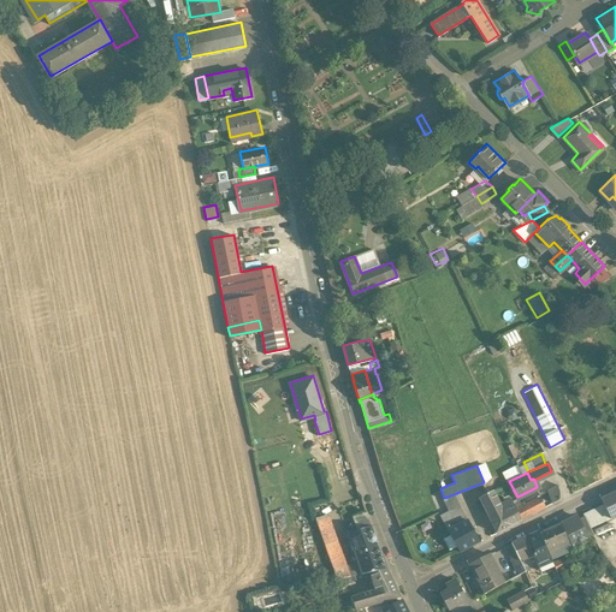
[(558,483),(549,488),(554,501),(561,498),(558,483)]
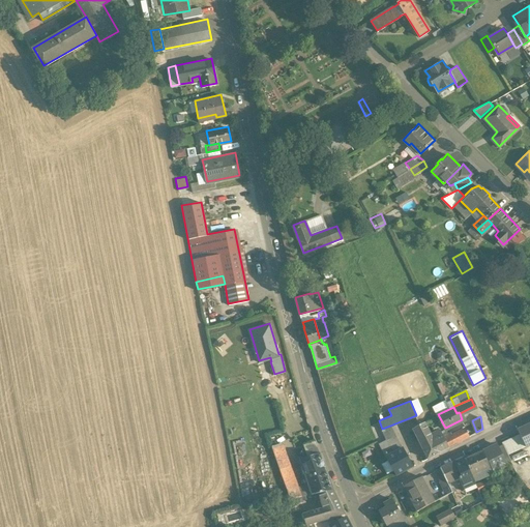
[(432,436),(424,421),(412,428),(428,458),(448,446),(443,436),(441,431),(432,436)]
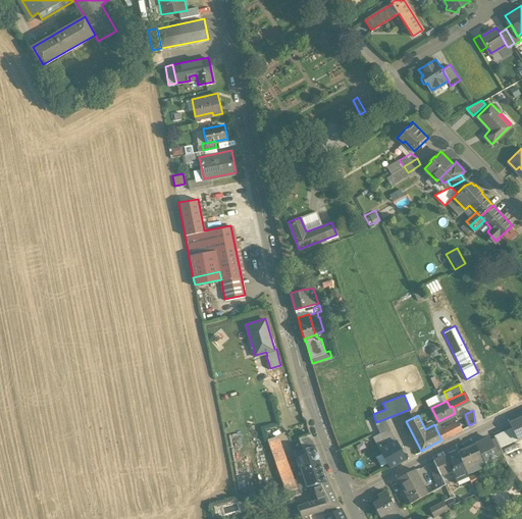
[(521,416),(510,423),(511,425),(517,438),(521,436),(521,435),(521,416)]
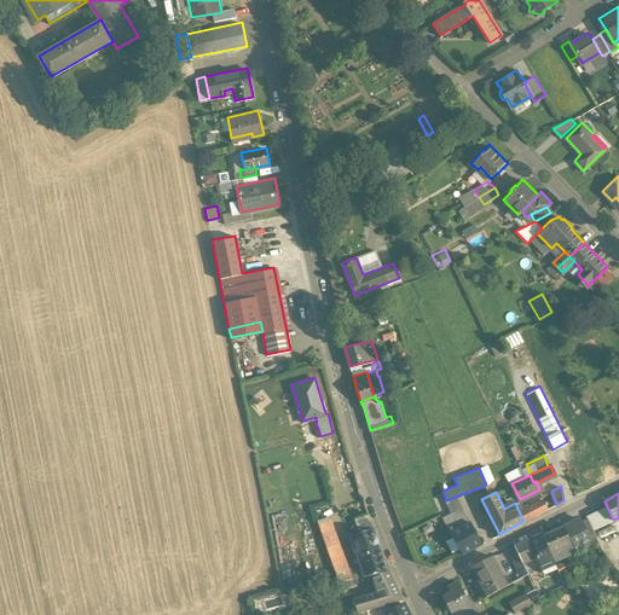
[(543,499),(528,506),(526,504),(518,509),(524,521),(548,509),(544,502),(543,499)]
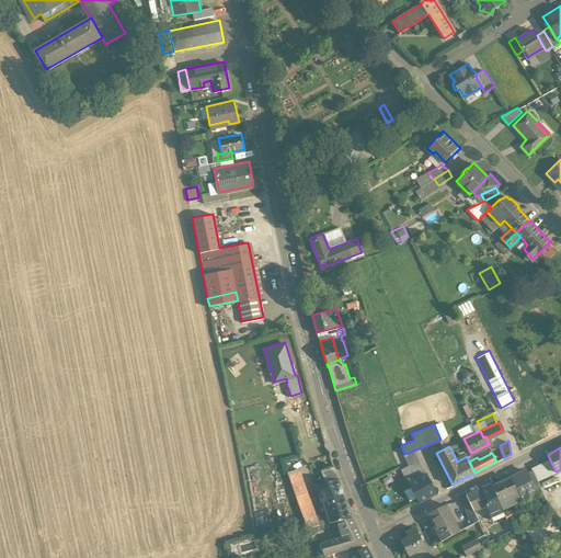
[(537,480),(556,471),(549,457),(530,466),(531,469),(537,480)]
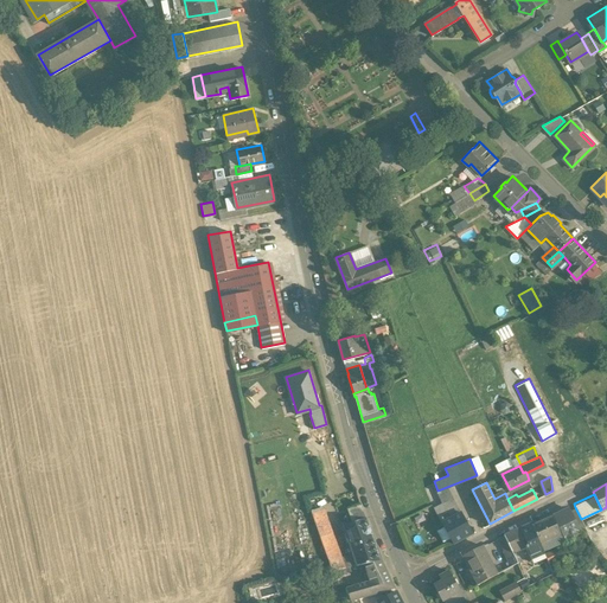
[(449,498),(434,506),(442,521),(457,513),(449,498)]
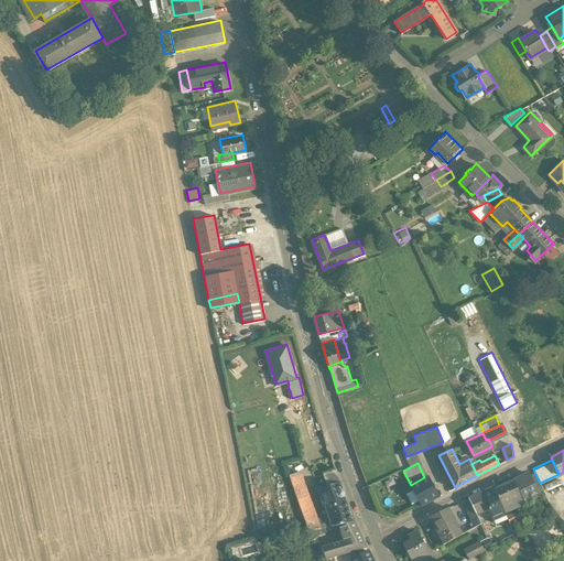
[(335,467),(322,472),(327,487),(340,482),(335,467)]
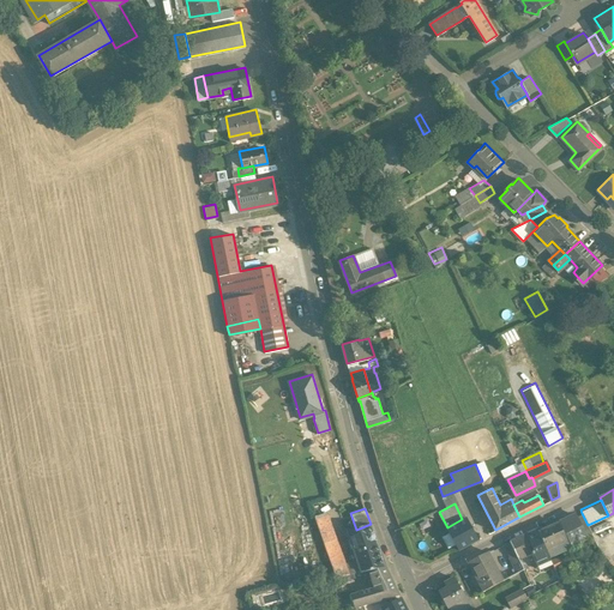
[(326,512),(323,513),(323,512),(313,515),(319,532),(330,529),(331,527),(326,512)]
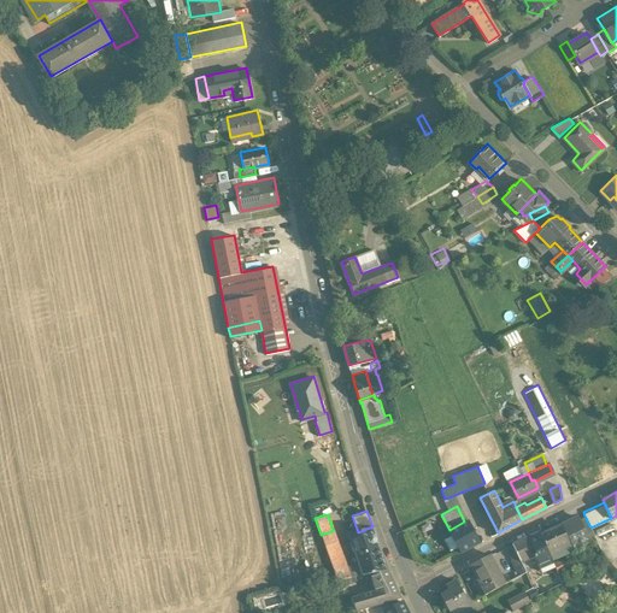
[(577,516),(563,523),(575,547),(589,541),(588,538),(579,519),(577,516)]
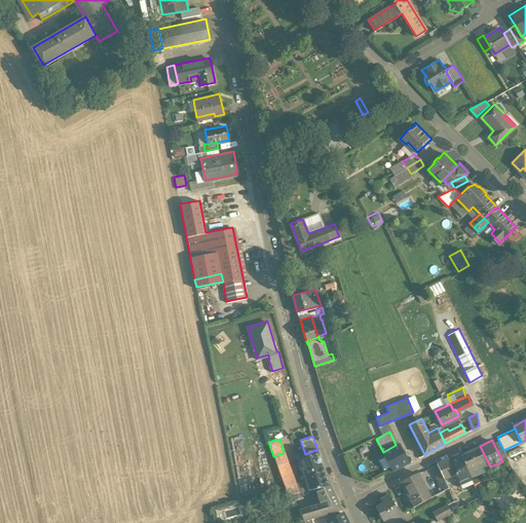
[(503,450),(498,440),(493,443),(501,459),(506,456),(503,450)]
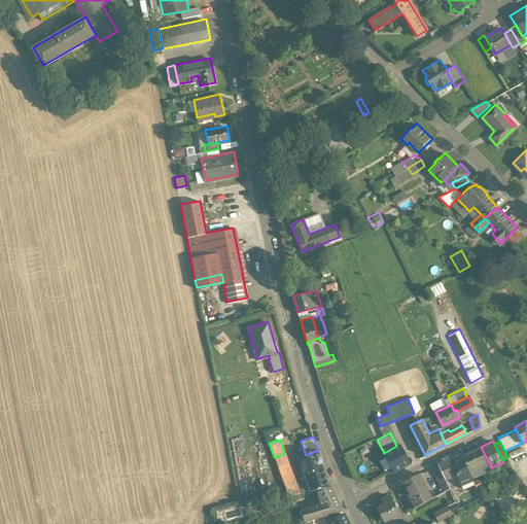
[(396,446),(384,453),(393,472),(410,463),(400,445),(396,446)]
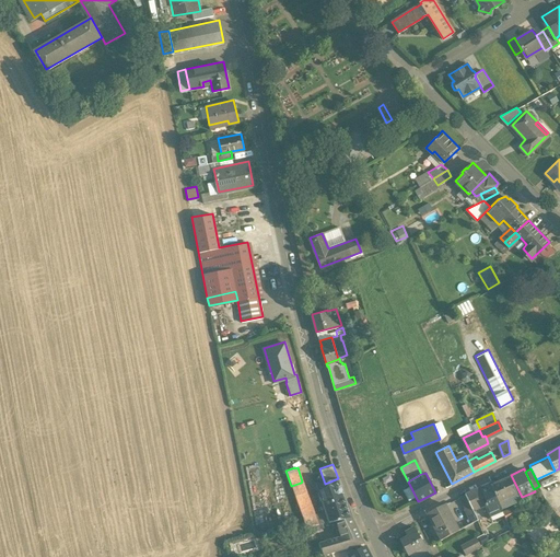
[(509,476),(491,484),(501,507),(518,499),(509,476)]
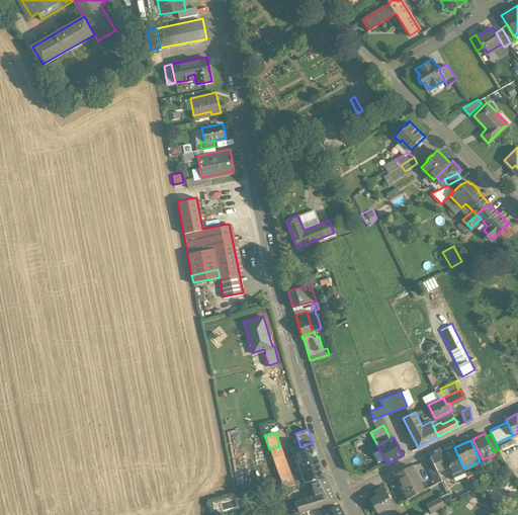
[(300,447),(291,450),(301,476),(305,482),(311,481),(325,478),(318,456),(313,442),(300,447)]
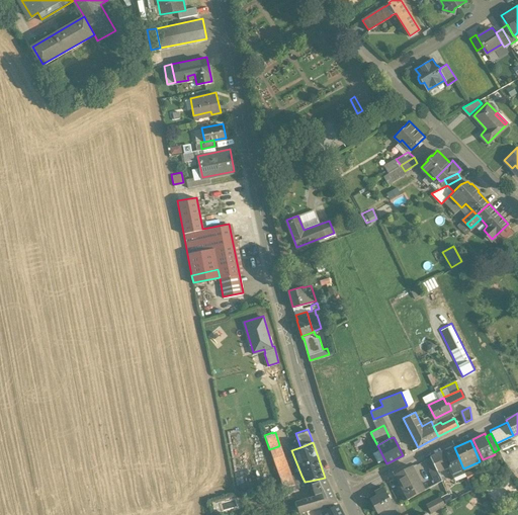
[(278,446),(269,449),(272,457),(281,454),(278,446)]
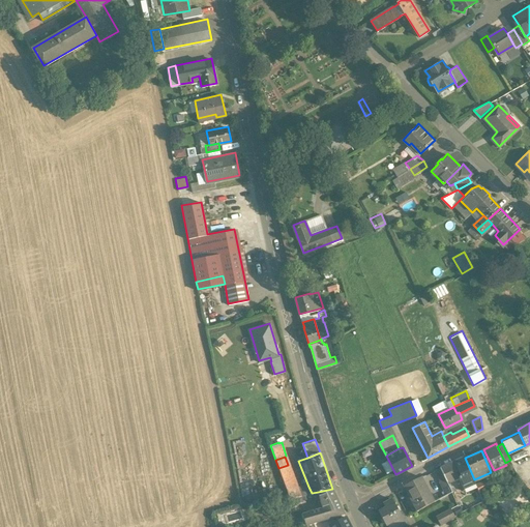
[(453,461),(440,467),(447,482),(453,479),(459,476),(463,486),(474,479),(465,458),(454,463),(453,461)]
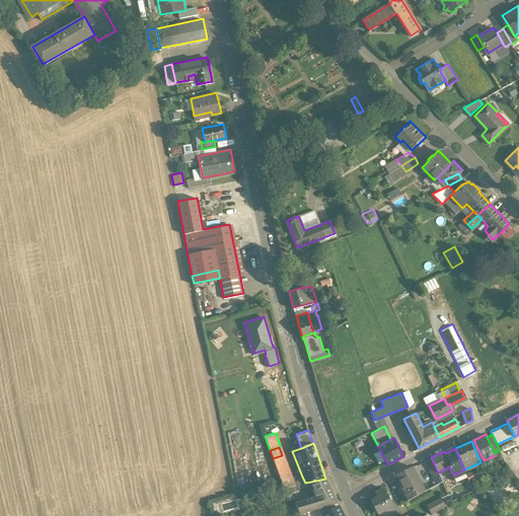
[(282,455),(273,458),(276,464),(285,461),(286,461),(284,454),(282,455)]
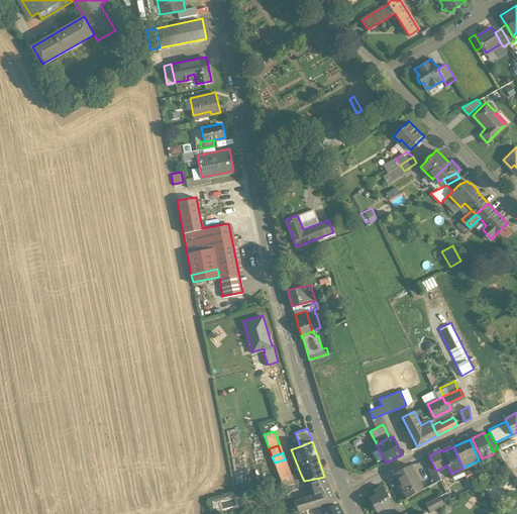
[(436,471),(429,455),(424,457),(436,481),(440,479),(436,471)]
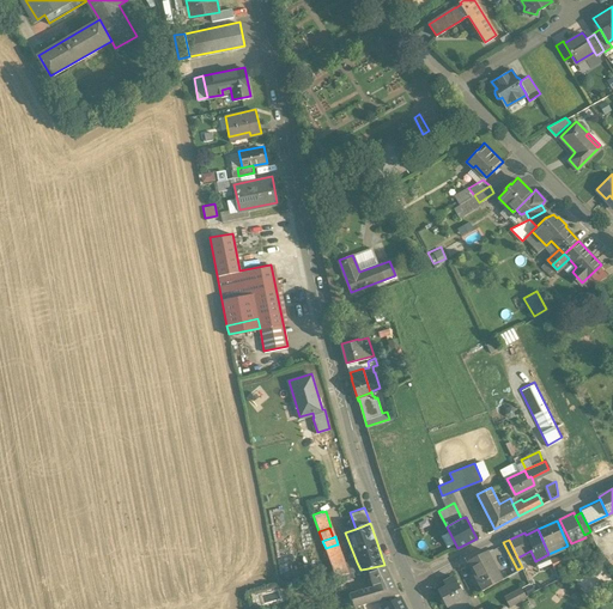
[(337,544),(326,548),(328,555),(339,552),(337,544)]
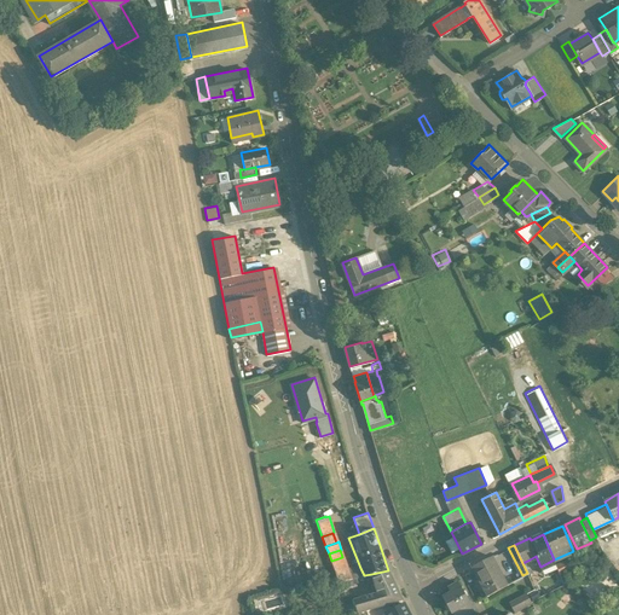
[(492,555),(472,566),(482,585),(479,589),(482,597),(507,584),(492,555)]
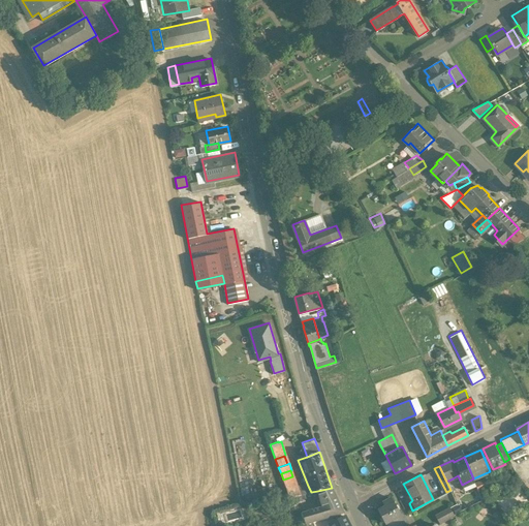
[(292,476),(283,480),(288,496),(311,492),(308,486),(297,487),(292,476)]
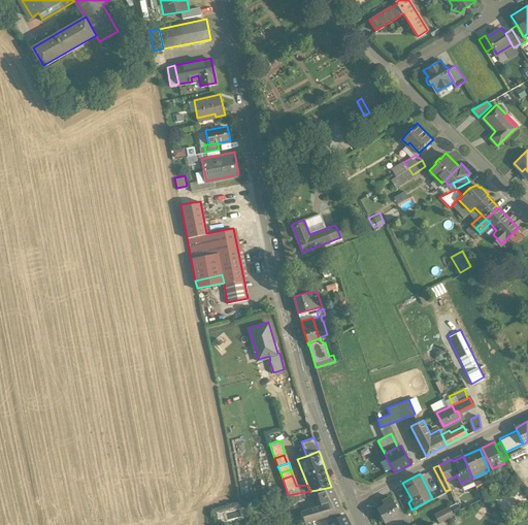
[(457,486),(452,478),(446,481),(450,489),(457,486)]
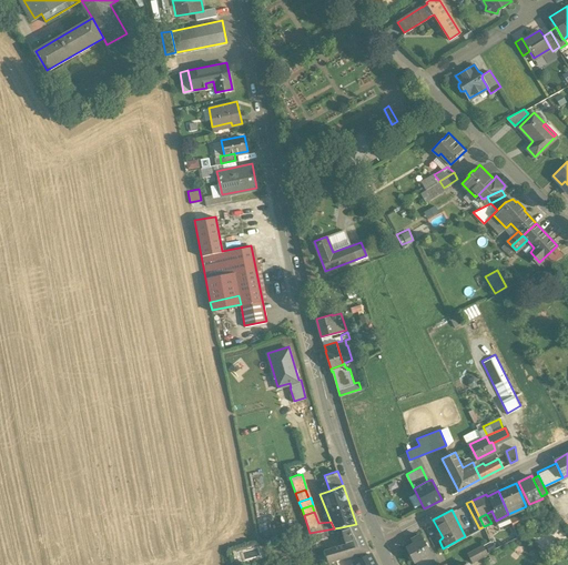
[(520,514),(510,518),(514,526),(524,522),(520,514)]
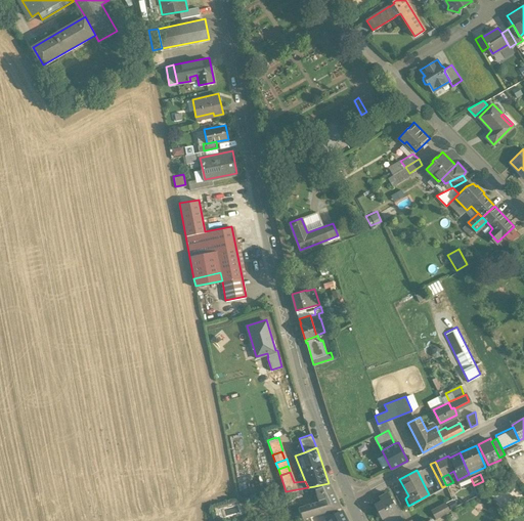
[(329,483),(314,486),(318,501),(300,507),(303,518),(322,512),(340,507),(335,496),(329,483)]
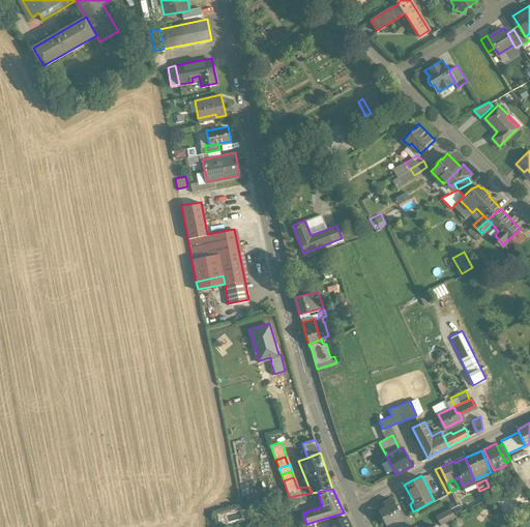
[(405,517),(401,509),(399,510),(391,498),(383,502),(386,506),(379,510),(386,523),(387,523),(389,526),(411,526),(406,517),(405,517)]
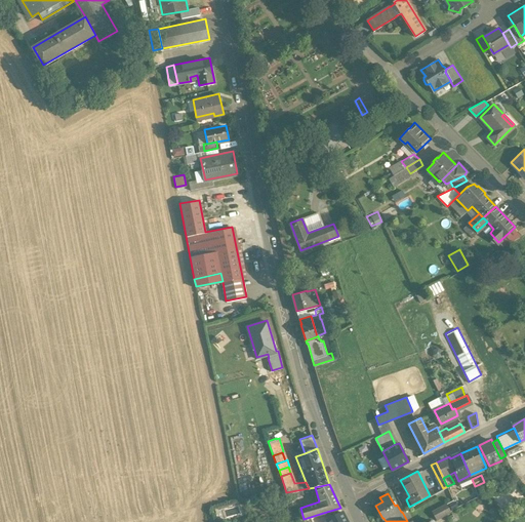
[(447,503),(432,511),(436,519),(451,511),(447,503)]
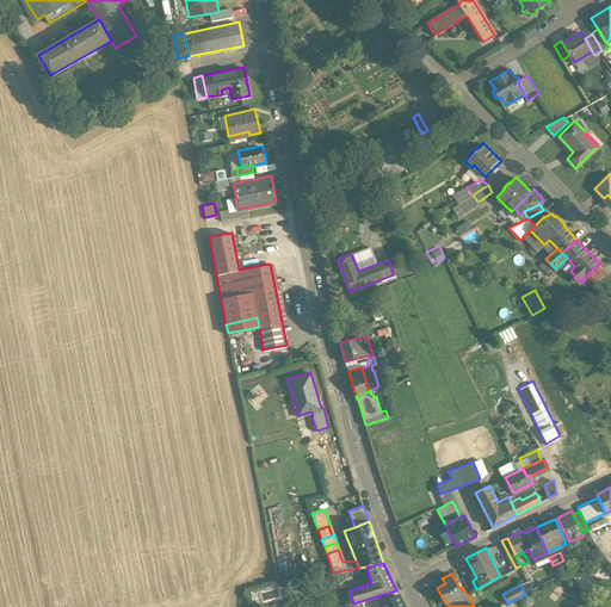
[(405,606),(399,594),(380,604),(381,606),(405,606)]
